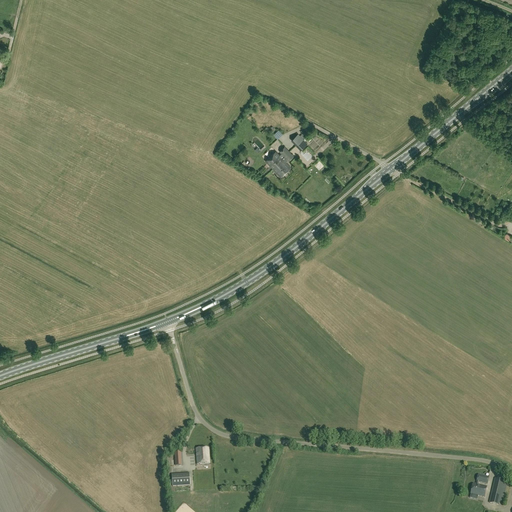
[(296,146),(302,139),(297,134),(291,141),(296,146)]
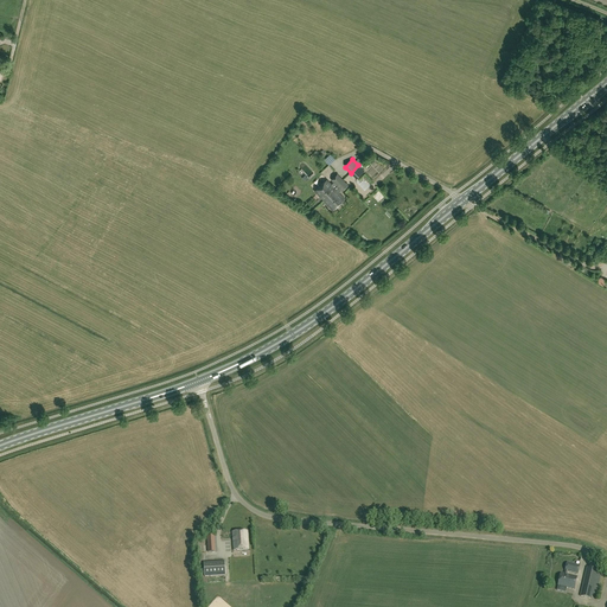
[(302,170),(312,179),(317,174),(307,165),(302,170)]
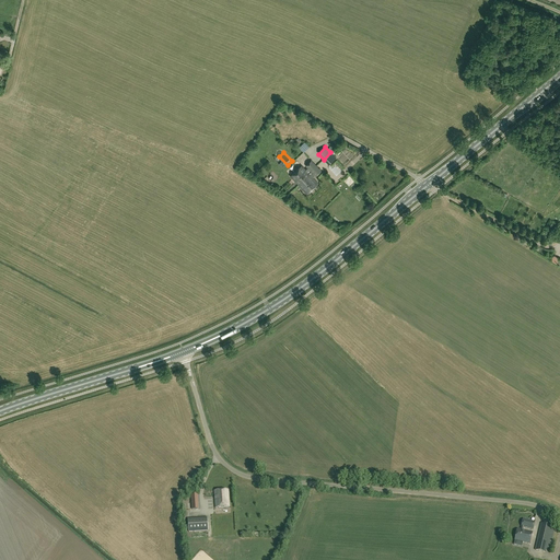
[(328,165),(336,158),(330,152),(324,160),(328,165)]
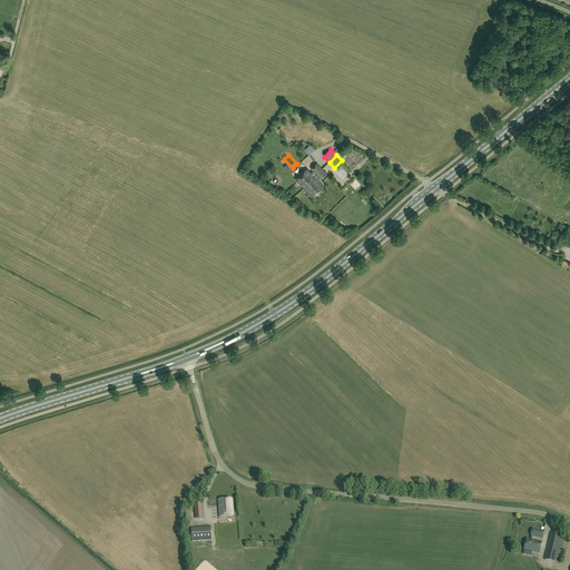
[(316,175),(322,169),(316,164),(311,169),(313,172),(311,173),(306,169),(295,179),(304,188),(315,178),(314,176),(316,175)]
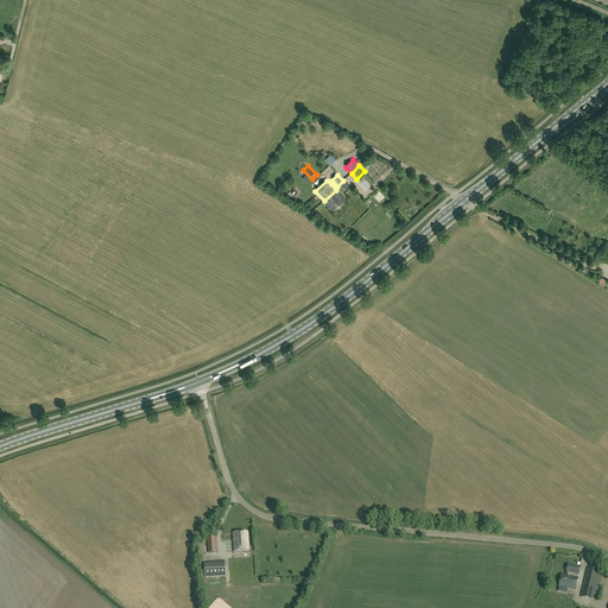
[(359,183),(368,192),(373,188),(365,178),(359,183)]
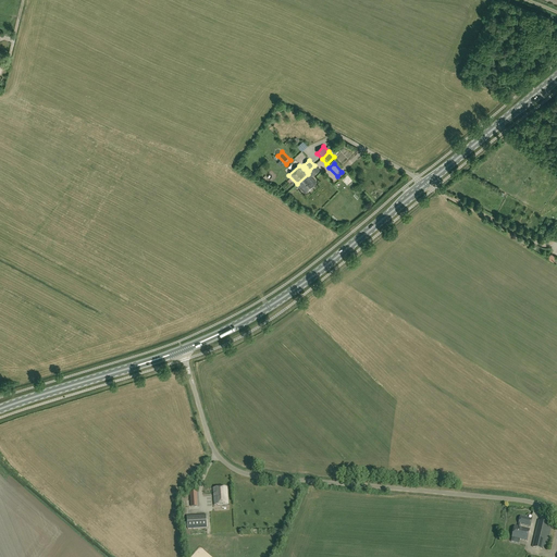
[(313,175),(319,170),(314,165),(309,171),(307,172),(308,174),(297,184),(305,193),(316,183),(310,176),(313,174),(313,175)]
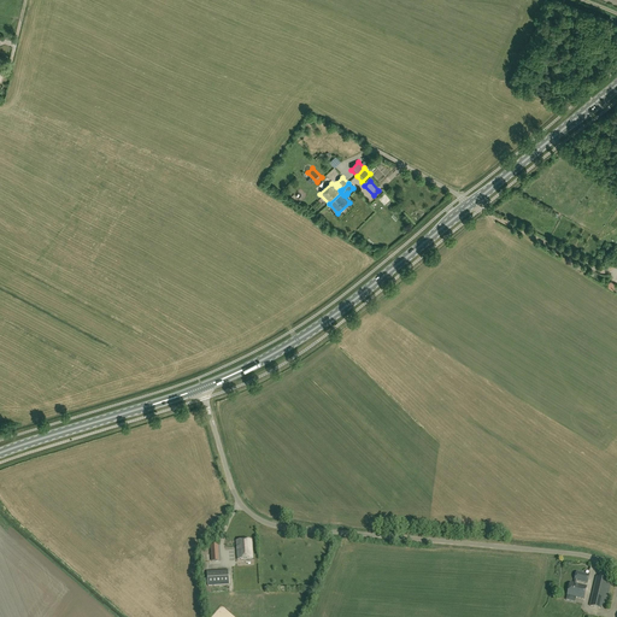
[(252,540),(236,541),(238,559),(253,559),(252,540)]
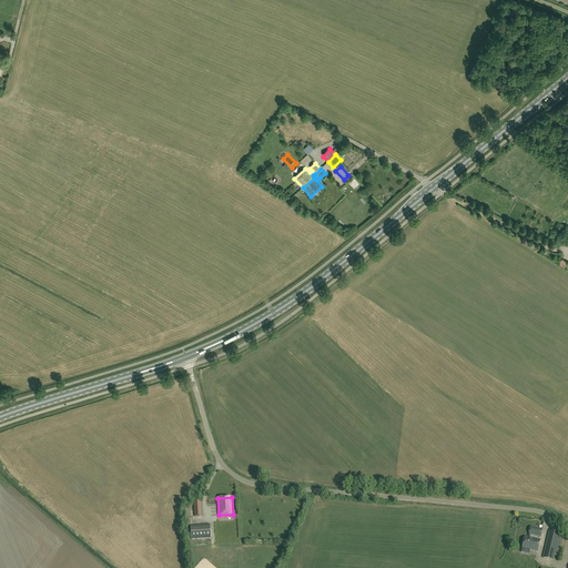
[(192,539),(211,538),(210,525),(191,526),(192,539)]
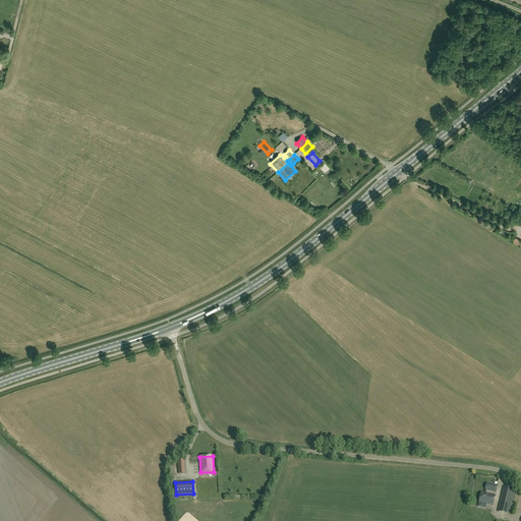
[(486,483),(484,493),(486,494),(487,491),(496,493),(498,485),(486,483)]
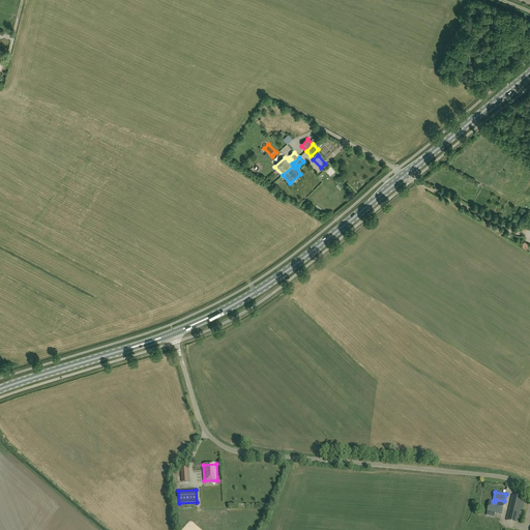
[(516,523),(522,498),(512,496),(506,521),(516,523)]
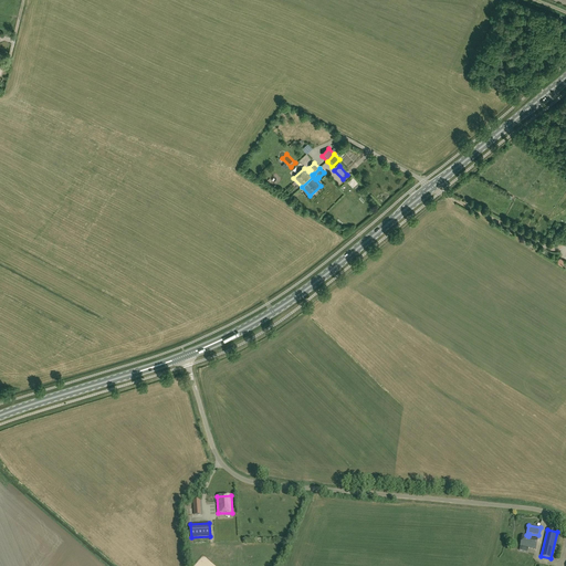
[(528,536),(526,535),(523,535),(521,546),(536,551),(538,538),(528,536)]
